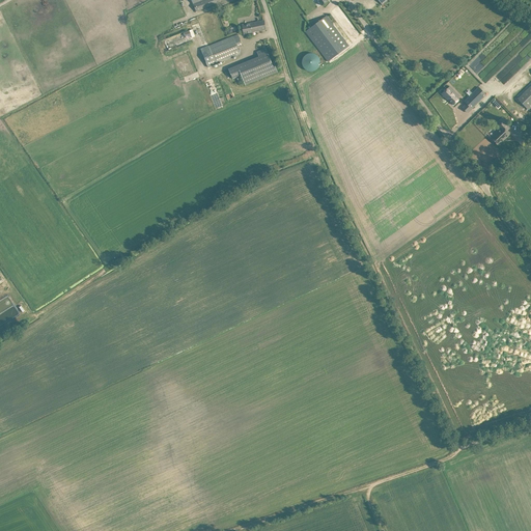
[(191,0),(196,11),(216,4),(221,2),(219,0),(191,0)]
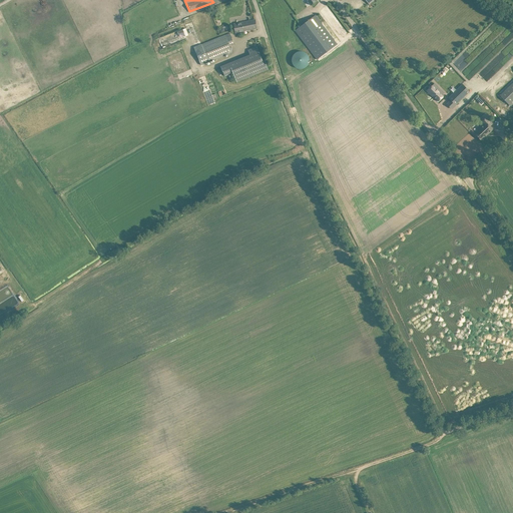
[(316,15),(296,30),(317,59),(337,44),(316,15)]
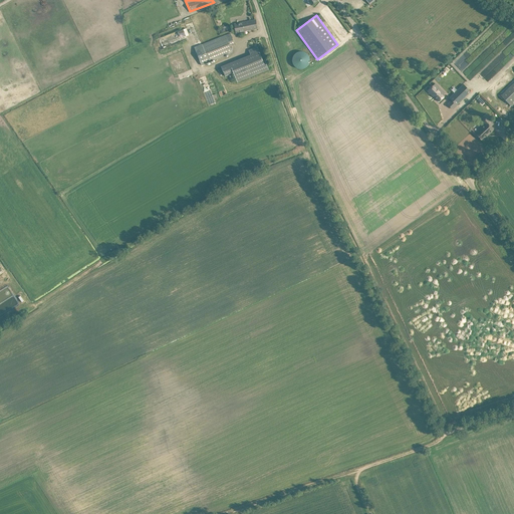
[(257,28),(256,20),(235,24),(236,33),(244,31),(257,28)]
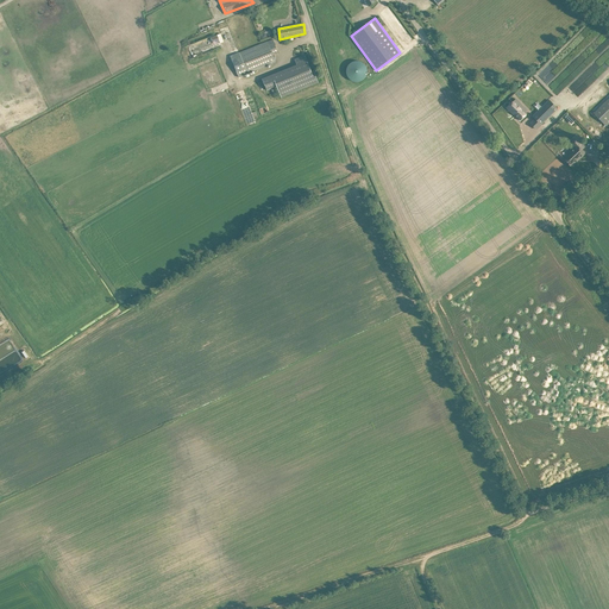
[(239,77),(248,74),(276,62),(272,55),(278,52),(274,39),(268,42),(239,52),(230,56),(239,77)]
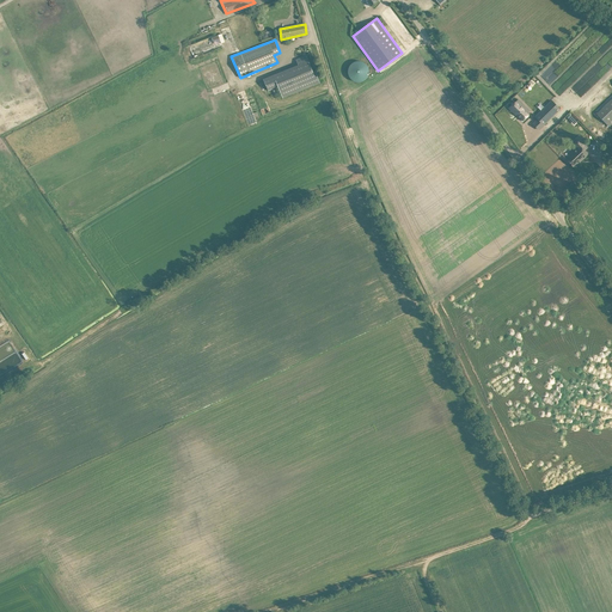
[(279,87),(282,98),(320,83),(314,69),(312,69),(306,55),(297,60),(299,66),(264,79),(269,91),(279,87)]
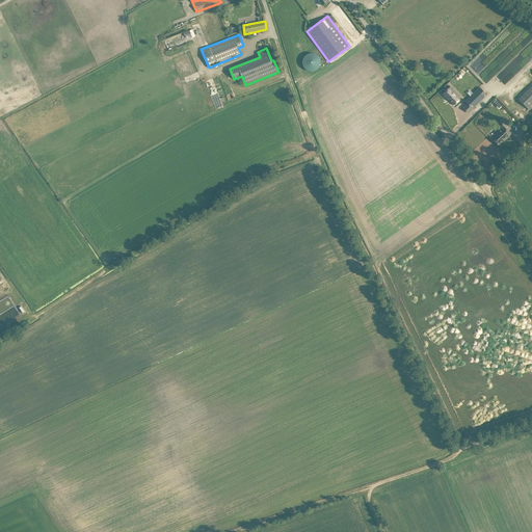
[(316,71),(317,70),(318,70),(319,69),(320,67),(320,65),(321,64),(321,62),(321,60),(320,59),(320,58),(319,56),(318,55),(316,54),(315,54),(313,53),(312,53),(310,53),(309,54),(307,54),(307,55),(306,55),(304,56),(303,58),(303,59),(302,60),(302,62),(302,64),(303,65),(303,67),(304,69),(306,70),(307,71),(309,71),(310,72),(312,72),(313,72),(315,71),(316,71)]
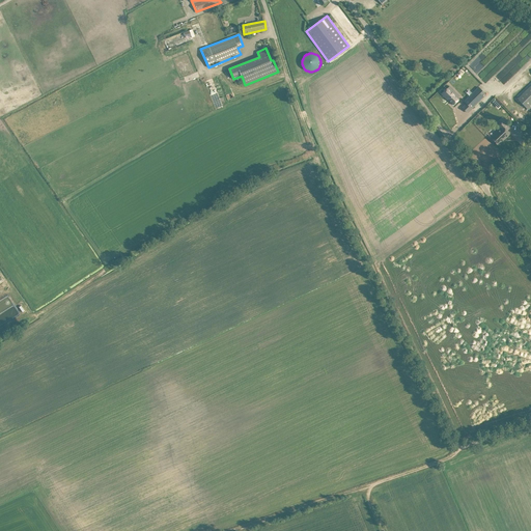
[(530,82),(516,98),(525,106),(529,110),(530,107),(530,82)]
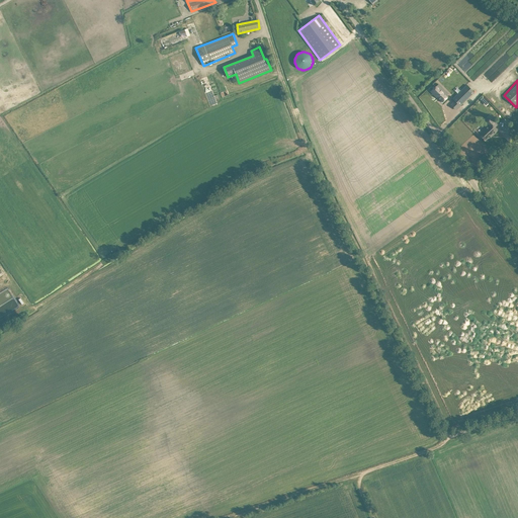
[(460,106),(475,92),(467,85),(453,99),(460,106)]
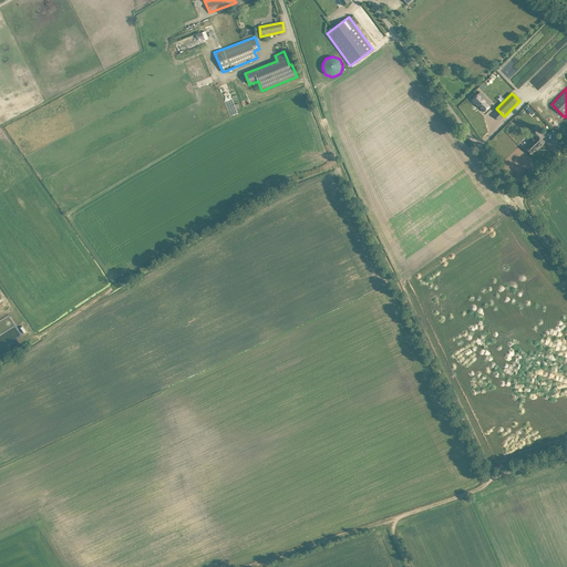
[(477,94),(472,100),(478,106),(484,112),(491,106),(490,104),(487,103),(490,101),(485,96),(482,99),(477,94)]
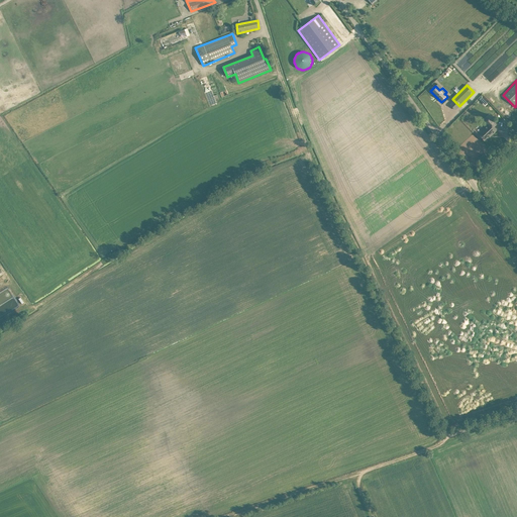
[(493,120),(493,121),(489,117),(484,121),(488,125),(478,133),(485,140),(497,130),(494,126),(497,124),(493,120)]
